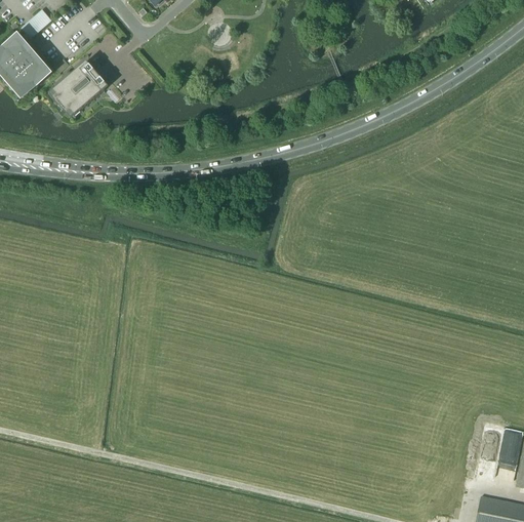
[(143,16),(147,12),(143,8),(138,11),(143,16)]
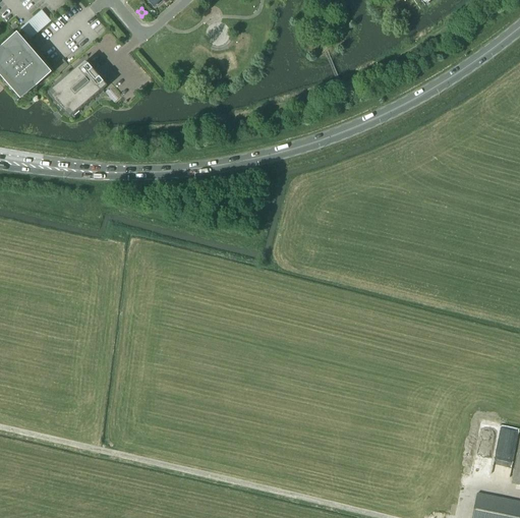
[(51,20),(48,17),(42,9),(20,27),(30,39),(51,20)]
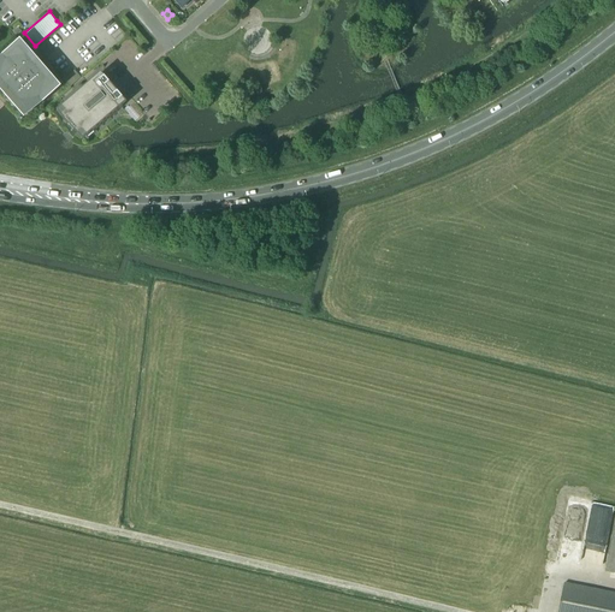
[(0,84),(4,89),(7,87),(13,94),(11,96),(25,113),(33,107),(31,105),(47,91),(49,93),(57,87),(41,69),(39,71),(33,64),(35,61),(21,45),(12,51),(13,52),(0,63),(0,84)]
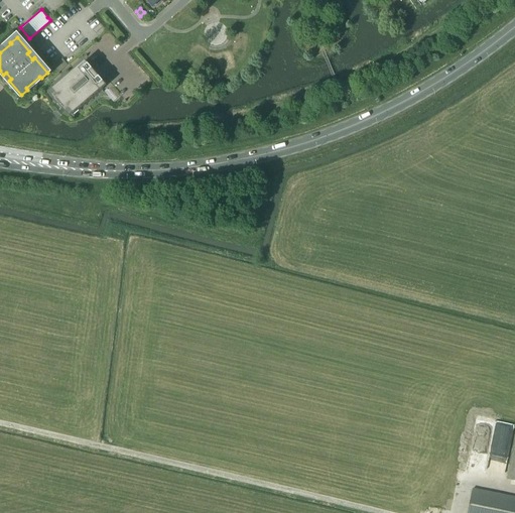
[(68,63),(67,62),(62,58),(53,66),(58,72),(68,63)]
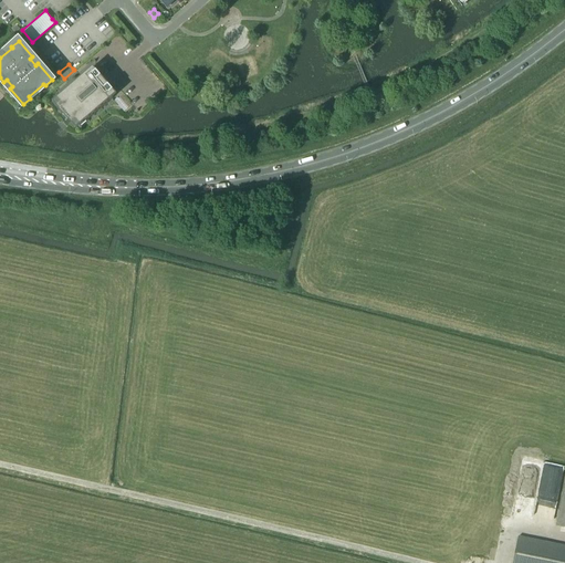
[(67,112),(105,80),(96,70),(92,73),(89,70),(62,93),(62,92),(56,96),(58,97),(56,97),(58,100),(62,105),(65,108),(65,110),(67,112)]
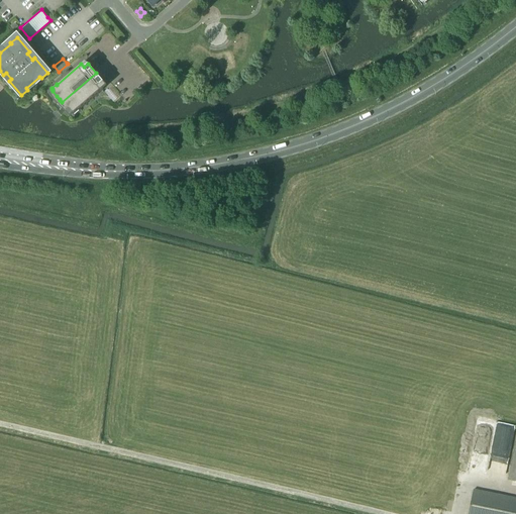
[(96,73),(62,102),(64,105),(65,104),(68,108),(67,108),(71,113),(72,112),(73,114),(74,114),(79,110),(103,89),(100,85),(104,82),(96,73)]
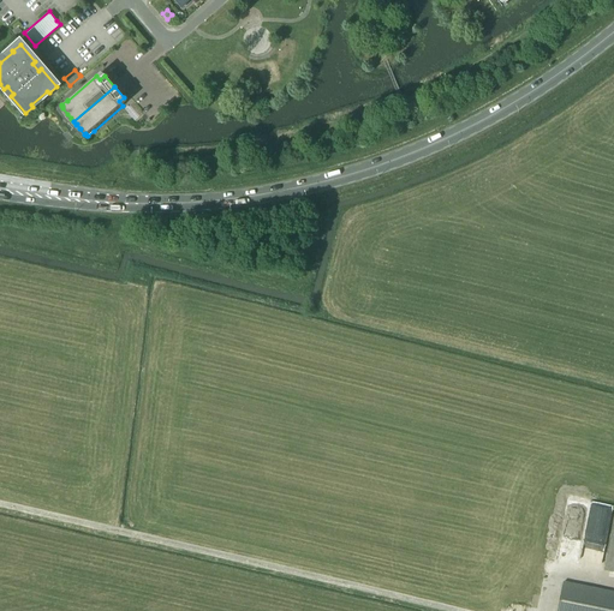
[(613,610),(613,589),(564,580),(556,610),(613,610)]
